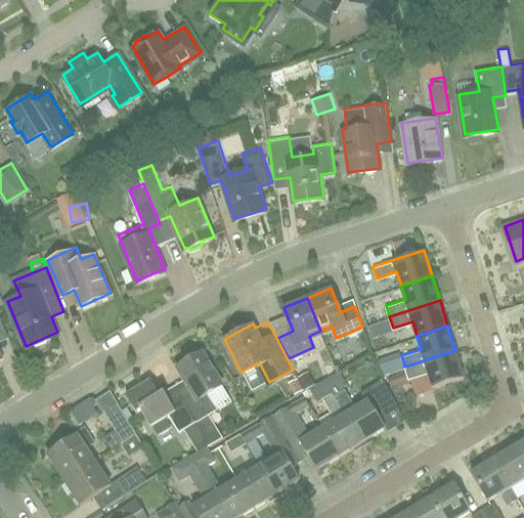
[(455,350),(404,367),(408,378),(428,371),(433,385),(464,376),(455,350)]
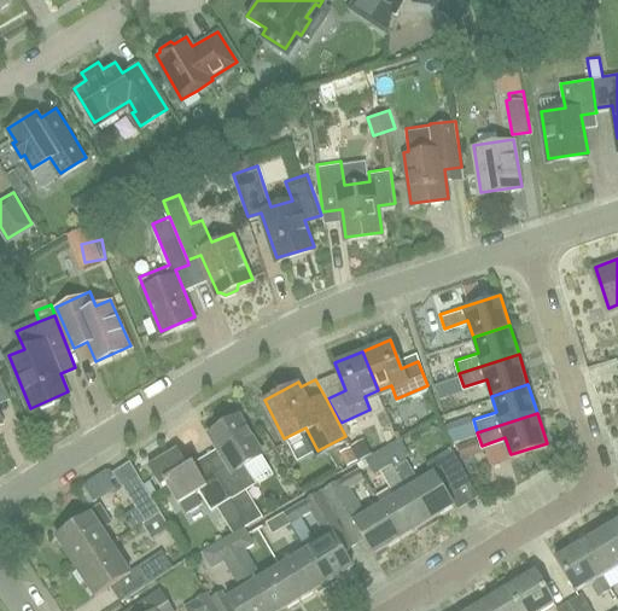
[(217,470),(232,494),(255,481),(244,464),(262,452),(239,414),(233,418),(233,417),(228,415),(223,417),(219,419),(216,423),(215,428),(215,429),(210,431),(229,463),(217,470)]
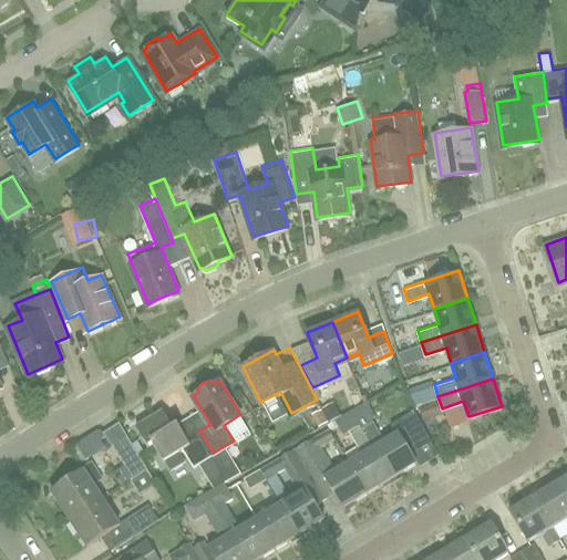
[(408,448),(429,435),(415,407),(392,422),(398,432),(385,438),(371,416),(375,414),(367,400),(350,408),(359,423),(373,446),(392,476),(415,460),(408,448)]
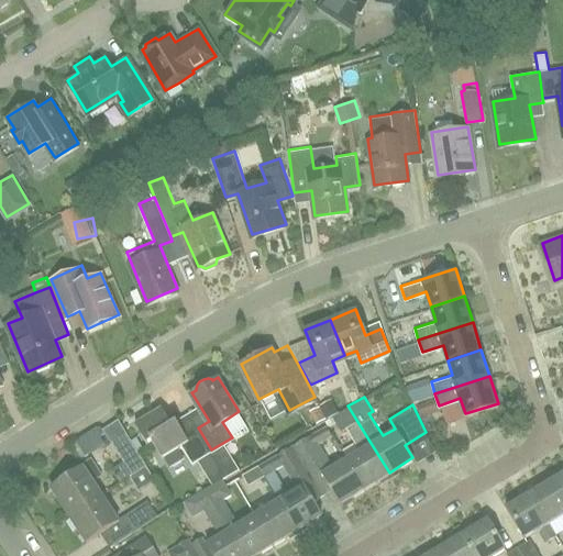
[(211,449),(198,427),(195,423),(184,431),(176,419),(172,422),(162,406),(135,422),(147,441),(153,437),(163,454),(180,443),(191,462),(197,458),(211,449)]
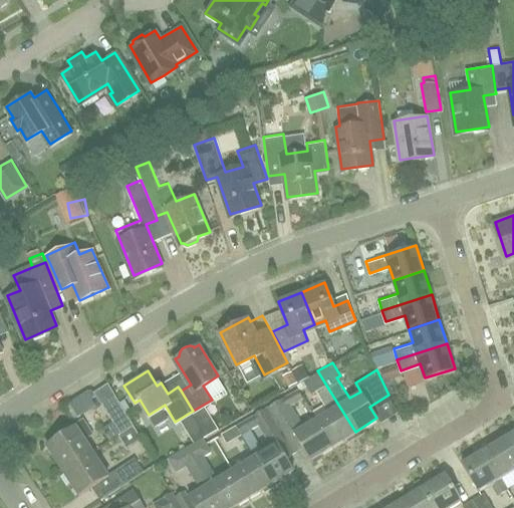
[(325,384),(317,370),(303,378),(311,393),(325,384)]
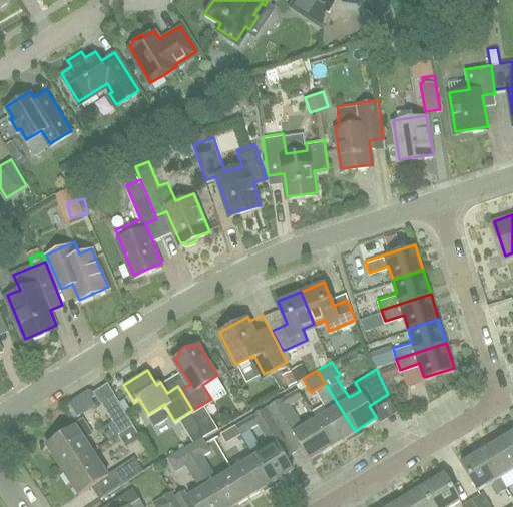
[(301,419),(291,402),(287,394),(270,404),(284,429),(301,419)]
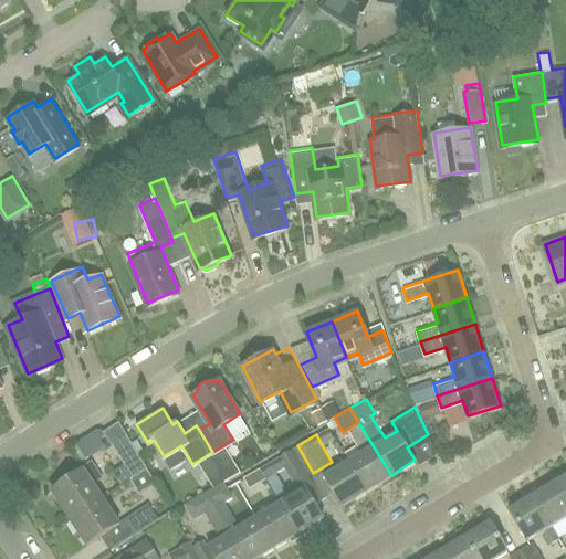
[(148,466),(130,439),(116,447),(124,461),(113,468),(122,482),(129,477),(133,475),(148,466)]
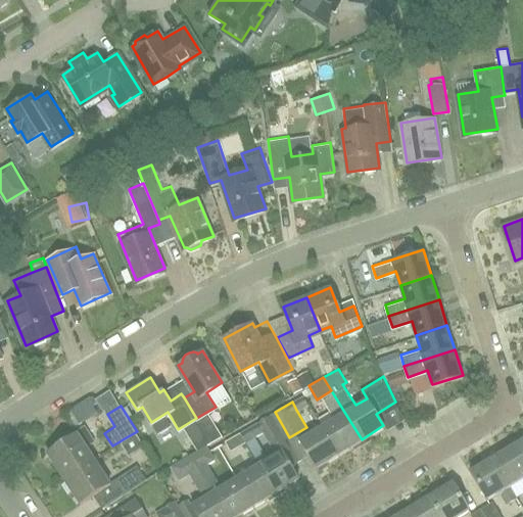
[(362,439),(344,412),(322,425),(339,453),(362,439)]
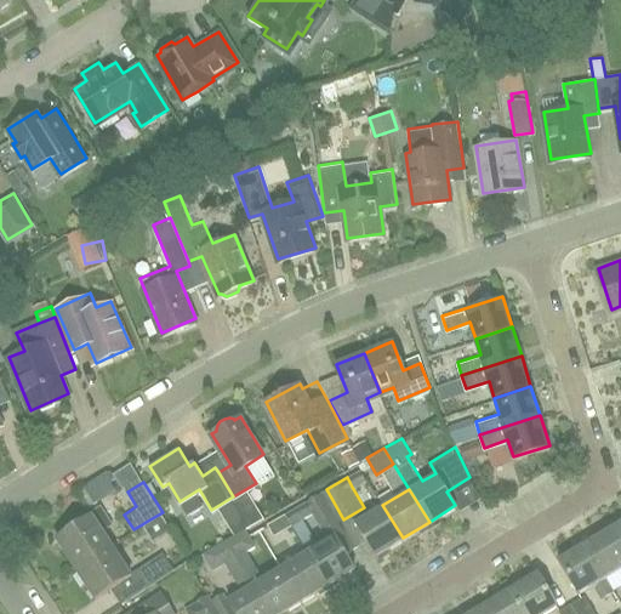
[(313,512),(322,527),(337,517),(322,492),(286,512),(292,523),(313,512)]
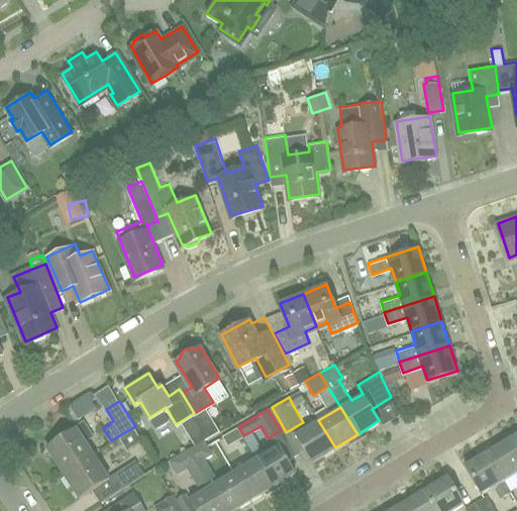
[(63,472),(93,452),(85,439),(92,434),(83,419),(56,437),(58,440),(46,447),(63,472)]
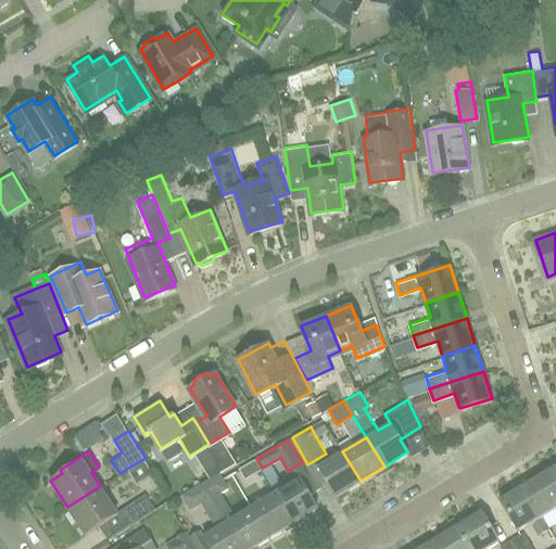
[(361,481),(342,451),(318,467),(336,496),(361,481)]
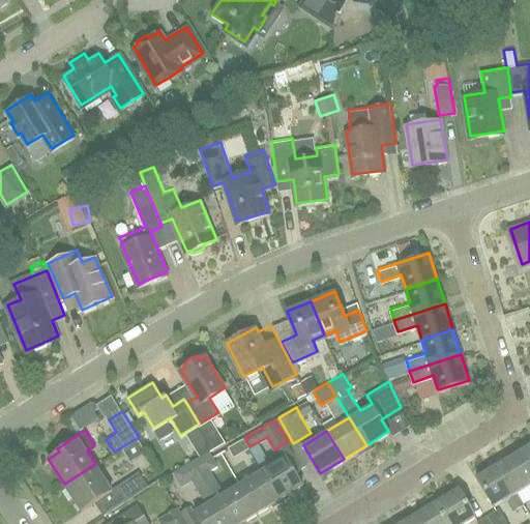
[(249,446),(244,437),(229,446),(235,456),(249,446)]
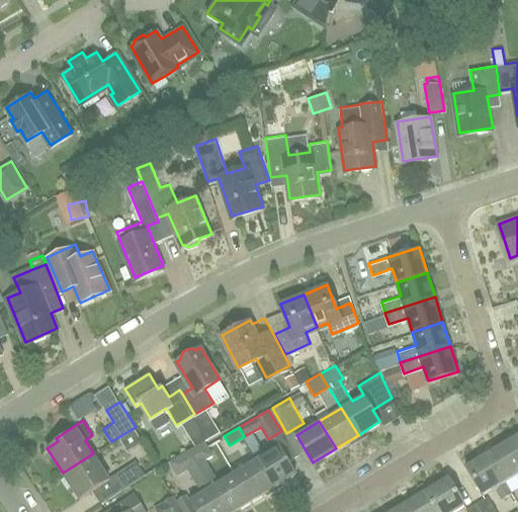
[(489,450),(506,480),(517,472),(517,449),(510,437),(489,450)]
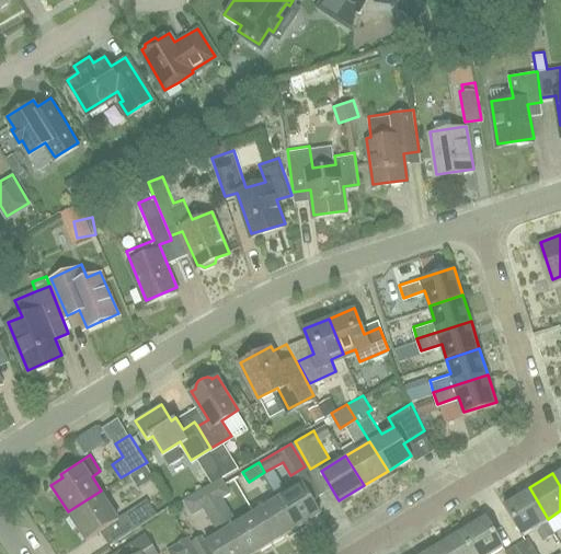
[(249,553),(273,541),(254,511),(239,521),(224,495),(231,491),(221,475),(206,485),(248,553),(249,553)]
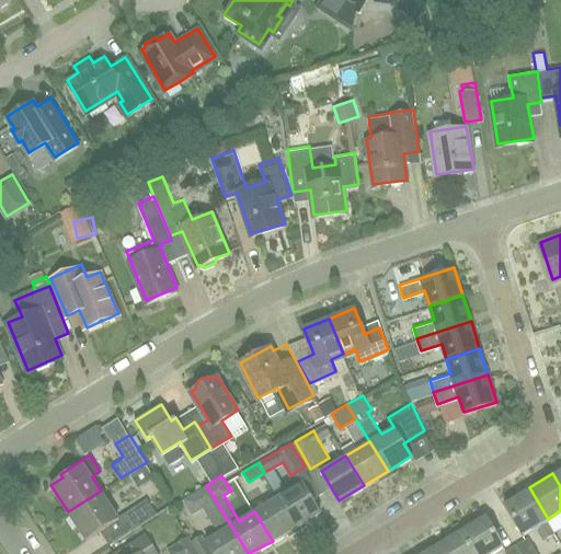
[(320,511),(312,497),(302,482),(278,496),(296,526),(307,519),(308,521),(311,522),(320,517),(321,514),(320,511)]
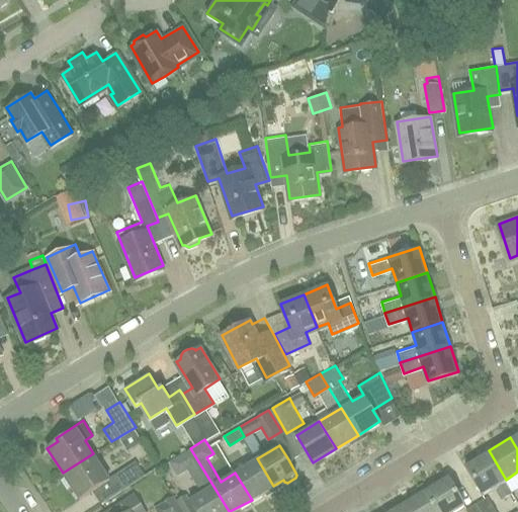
[(229,511),(190,448),(170,460),(179,475),(188,468),(202,492),(190,499),(186,493),(177,498),(183,509),(185,511),(229,511)]
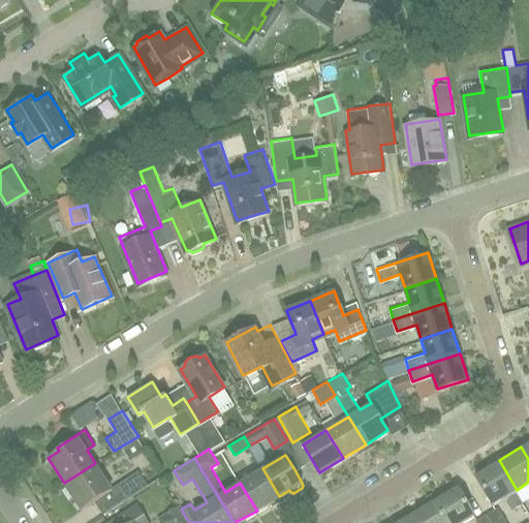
[(517,490),(499,460),(476,473),(494,503),(506,496),(512,509),(524,501),(517,490)]
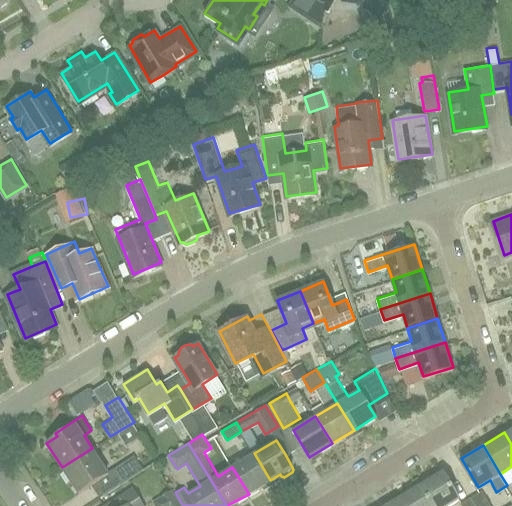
[(92,448),(62,467),(77,491),(107,472),(107,471),(92,448)]
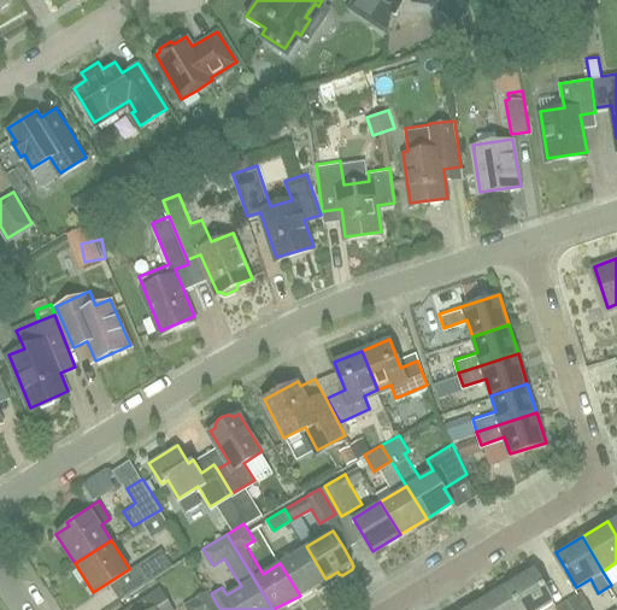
[(280,563),(300,596),(325,579),(306,546),(280,563)]
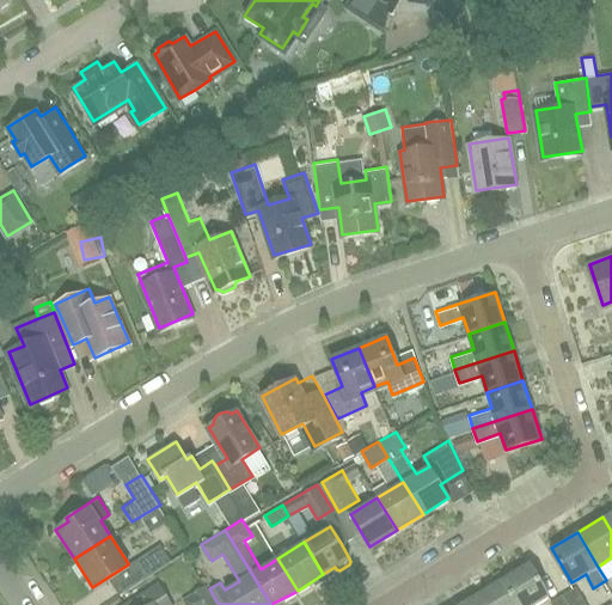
[(128,563),(128,564),(139,580),(170,560),(159,543),(128,563)]
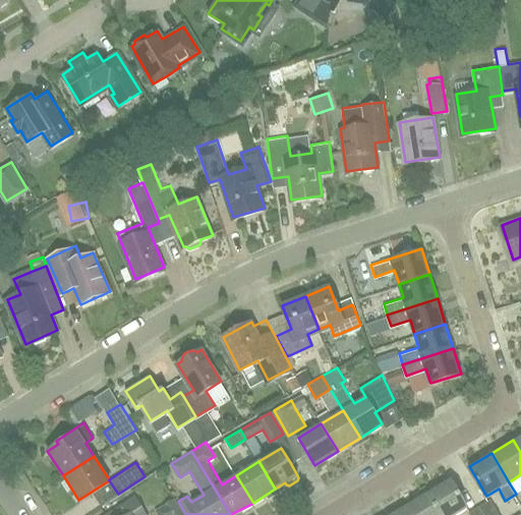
[(428,493),(442,514),(455,514),(468,506),(452,478),(428,493)]
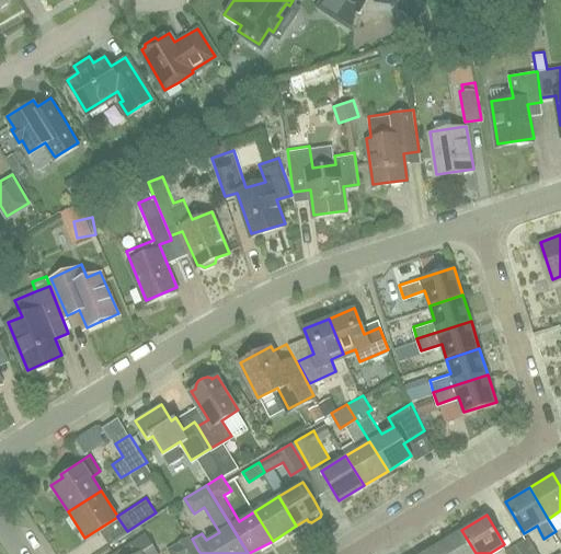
[(437,544),(443,553),(476,553),(461,530),(437,544)]
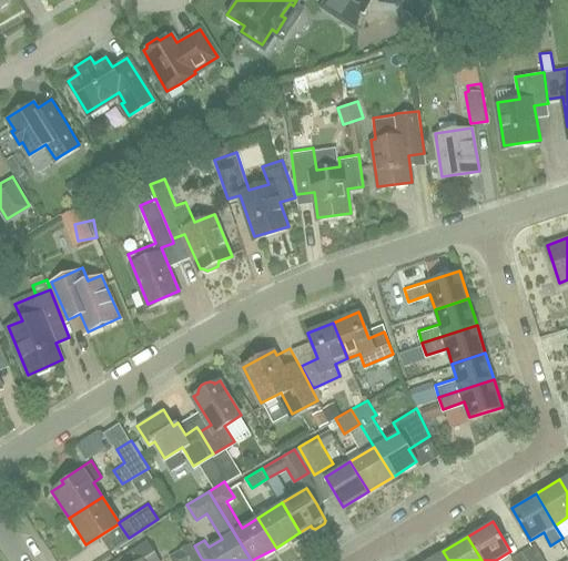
[(160,560),(161,560),(148,540),(113,560),(160,560)]
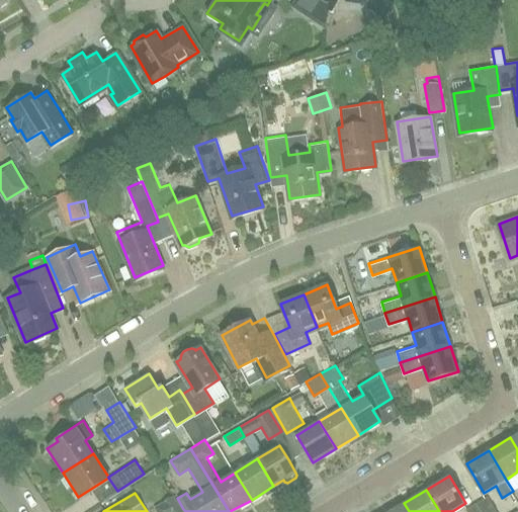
[(177,498),(176,499),(173,495),(155,506),(157,511),(177,511),(183,509),(177,498)]
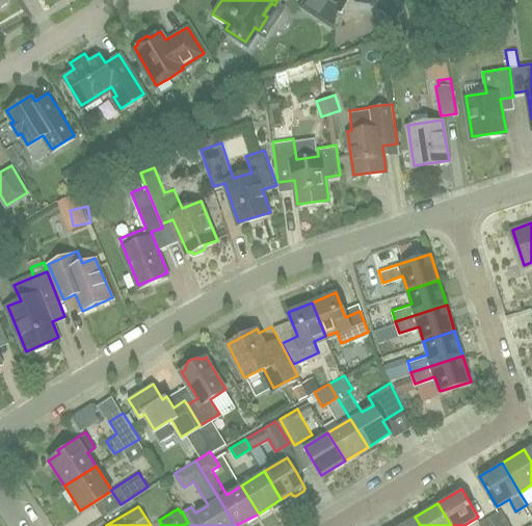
[(490,516),(496,525),(511,525),(502,509),(490,516)]
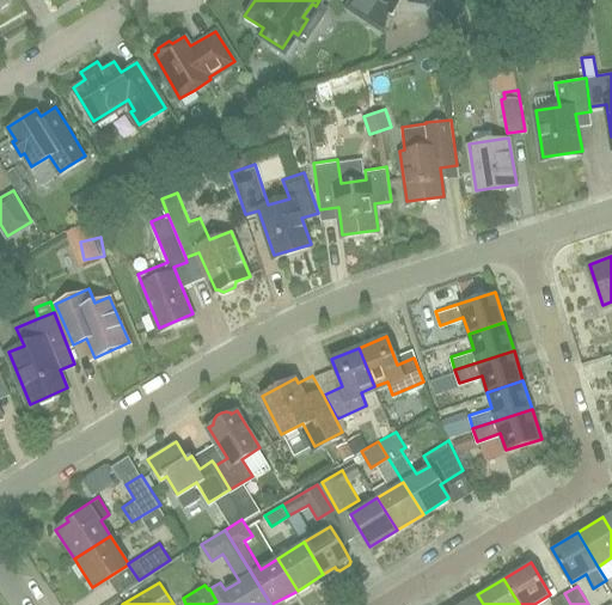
[(570,604),(564,593),(552,602),(554,604),(570,604)]
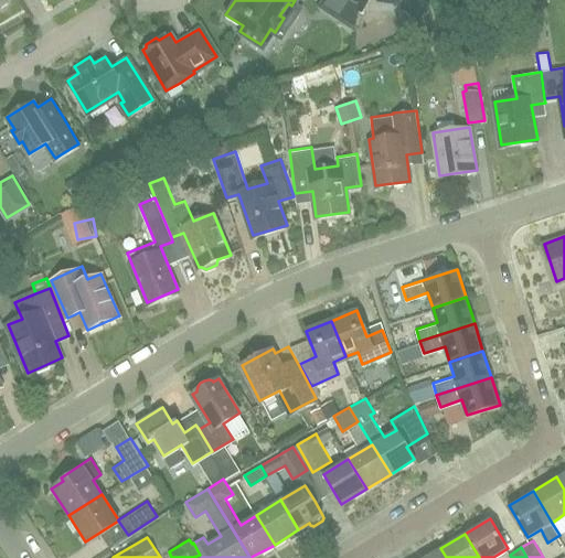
[(446,557),(440,548),(424,557),(446,557)]
